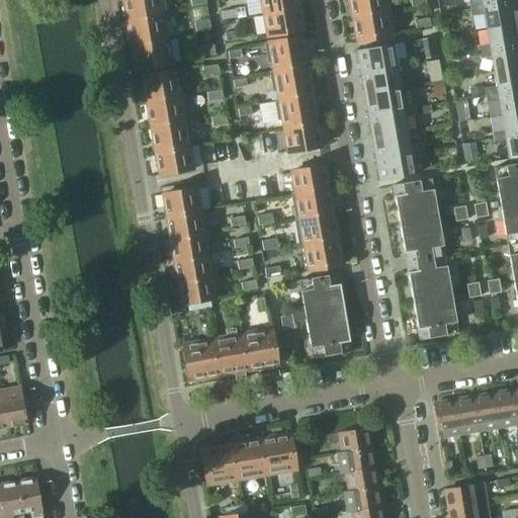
[(159,0),(122,0),(126,20),(162,14),(159,0)]
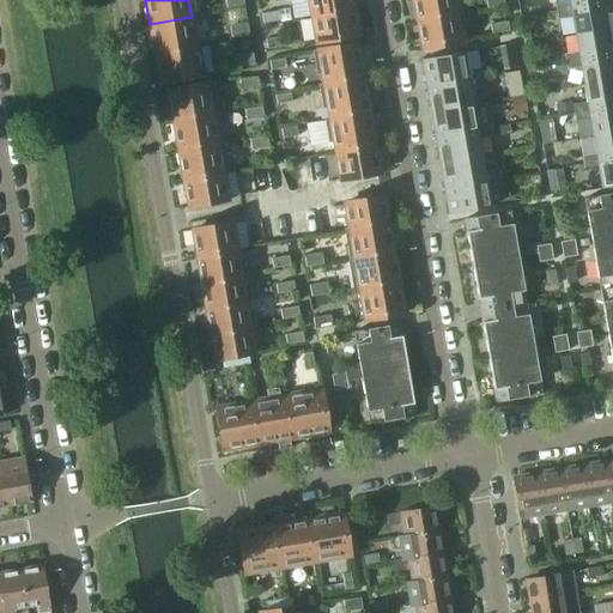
[(351,0),(308,0),(311,18),(353,11),(351,0)]
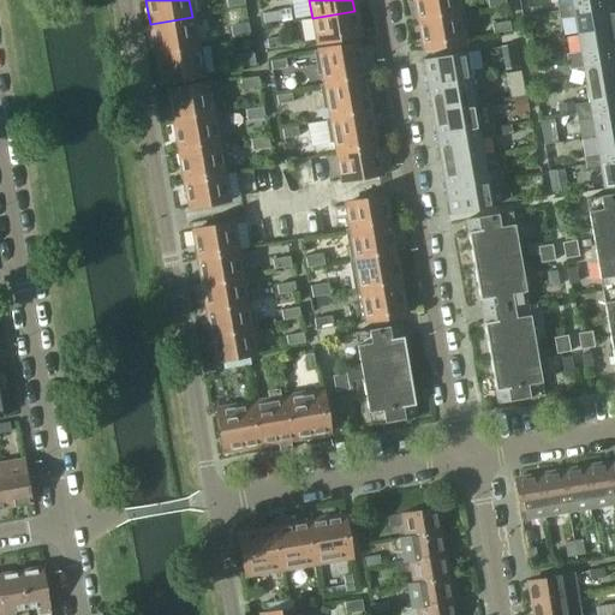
[(460,0),(415,0),(419,23),(463,15),(464,15),(463,12),(457,13),(455,5),(461,4),(460,0)]
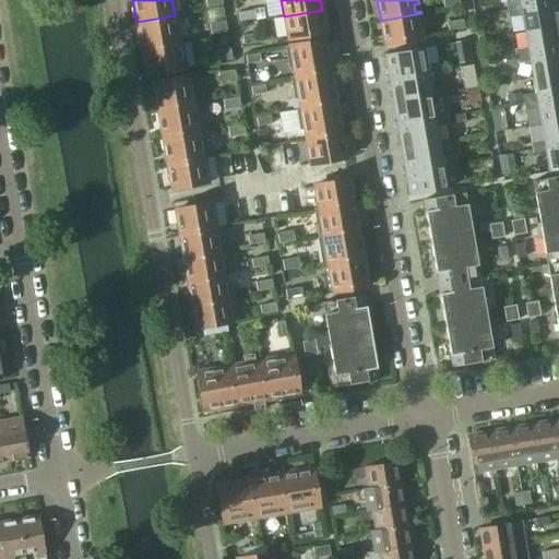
[(483,11),(480,0),(471,0),(473,12),(483,11)]
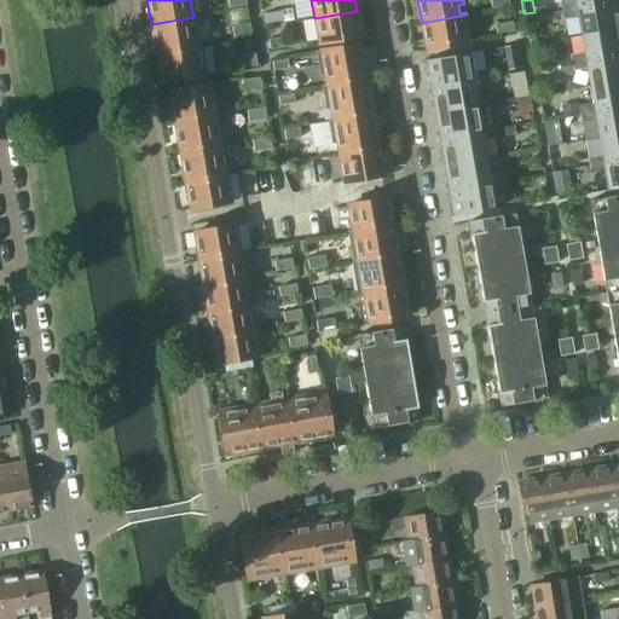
[(560,4),(561,12),(618,1),(617,0),(573,0),(574,1),(560,4)]
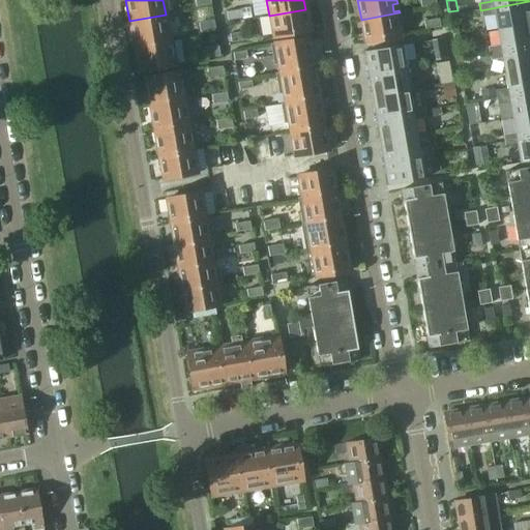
[(529,9),(529,1),(480,10),(481,17),(494,15),(497,30),(529,24),(529,9)]
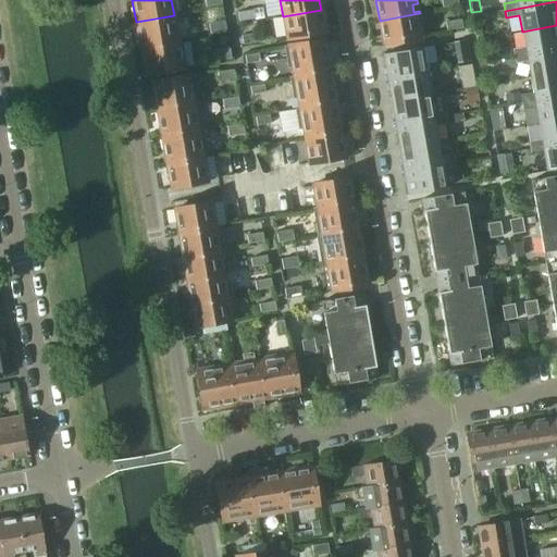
[(252,10),(237,13),(238,22),(254,19),(252,10)]
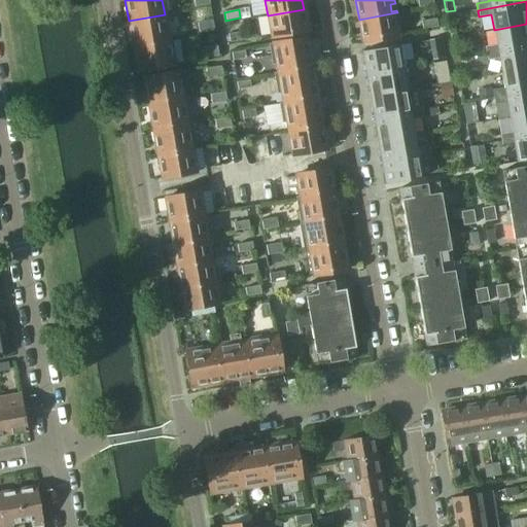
[(304,9),(268,15),(272,37),(308,31),(304,9)]
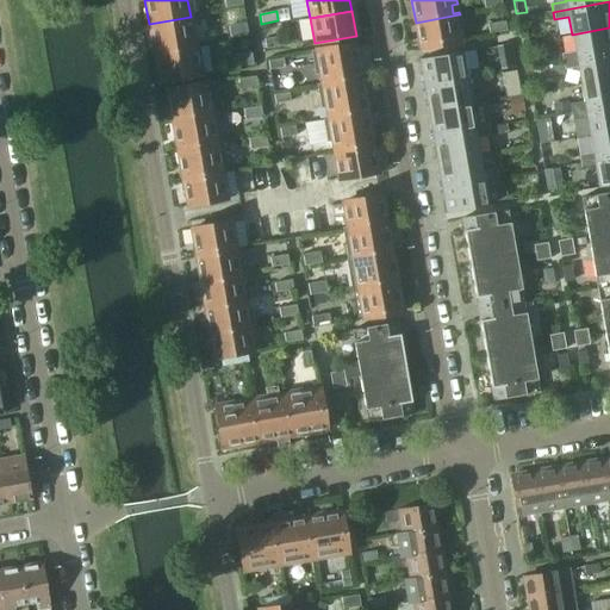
[(456,30),(462,30),(459,14),(416,23),(421,49),(458,42),(456,30)]
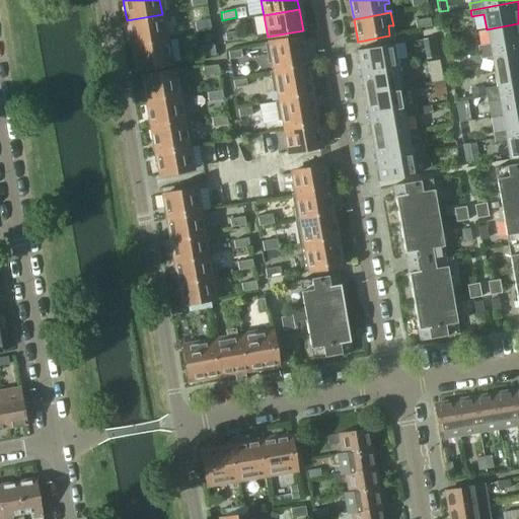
[(162,14),(127,20),(131,46),(166,40),(162,14)]
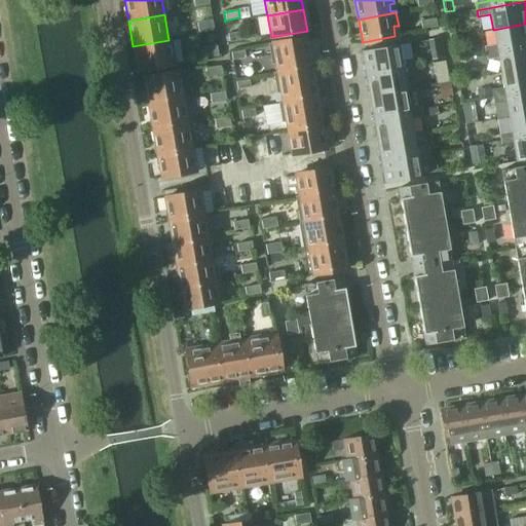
[(435,19),(419,22),(421,29),(436,27),(435,19)]
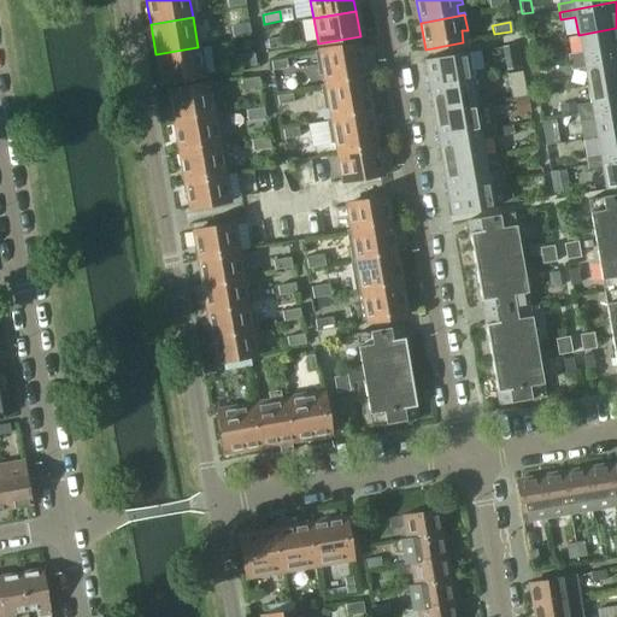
[(250,35),(248,24),(230,27),(233,39),(250,35)]
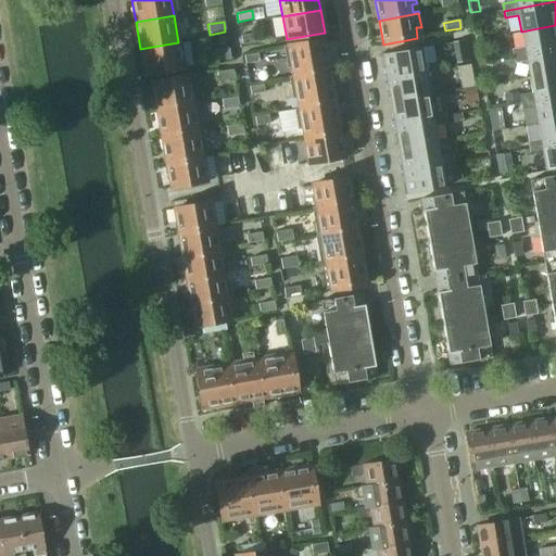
[(555,25),(521,32),(523,47),(510,49),(512,57),(555,49),(555,25)]
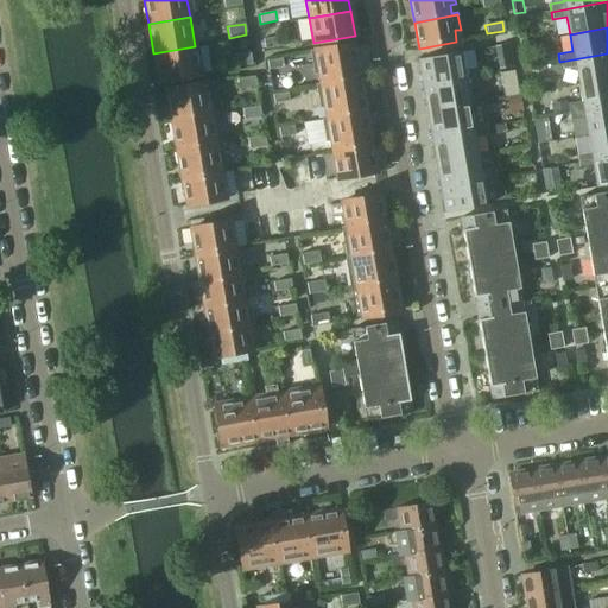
[(280,37),(263,39),(265,49),(282,45),(280,37)]
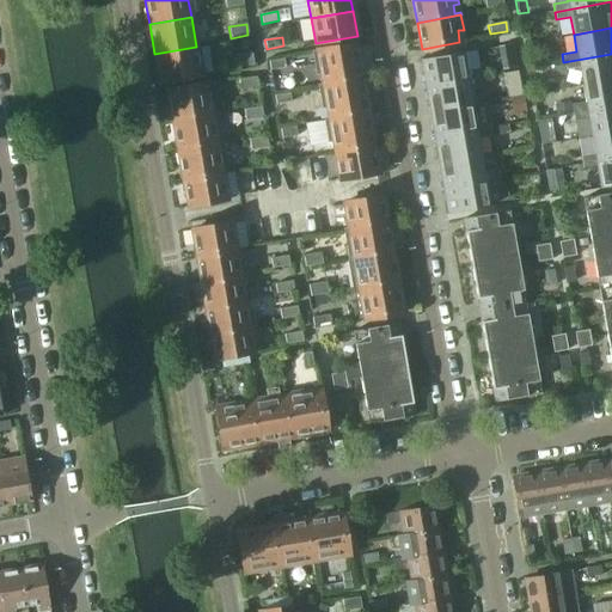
[(317,85),(318,87),(361,80),(355,43),(311,51),(316,75),(322,74),(323,84),(317,85)]
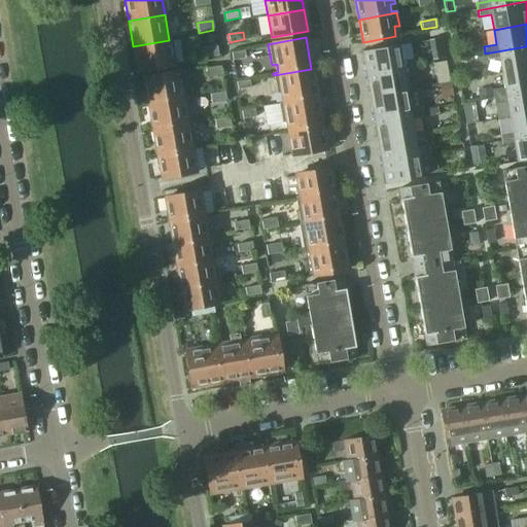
[(169,40),(133,46),(138,72),(173,66),(169,40)]
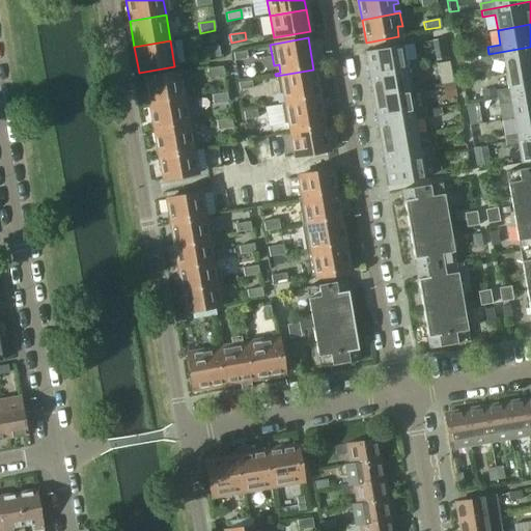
[(220,56),(218,46),(202,49),(204,58),(220,56)]
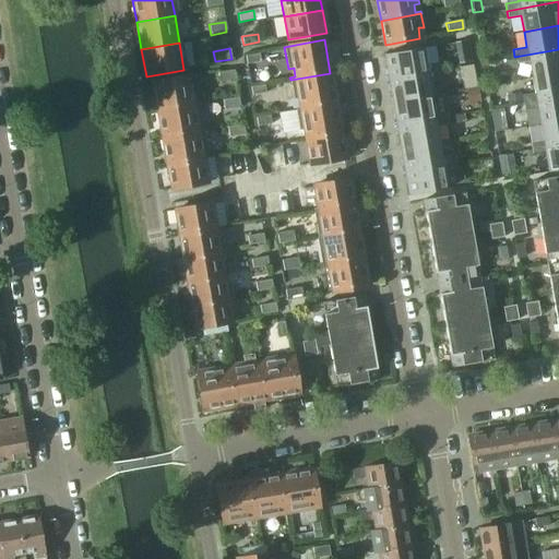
[(384,55),(388,79),(439,70),(438,63),(425,66),(421,48),(384,55)]
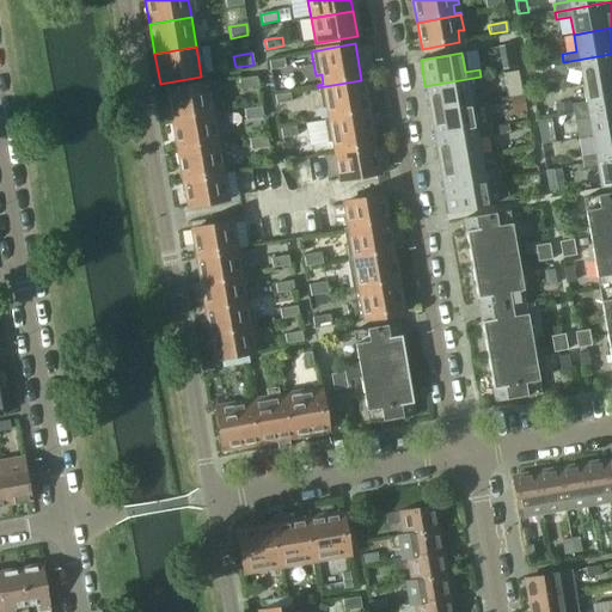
[(611,54),(563,62),(565,71),(579,68),(582,85),(611,79),(611,54)]
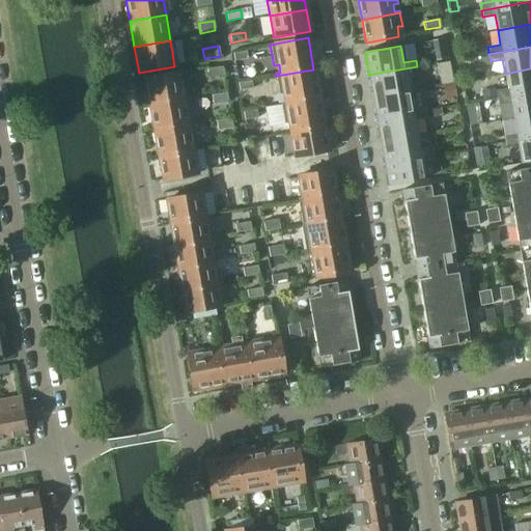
[(232,53),(234,61),(247,58),(246,51),(232,53)]
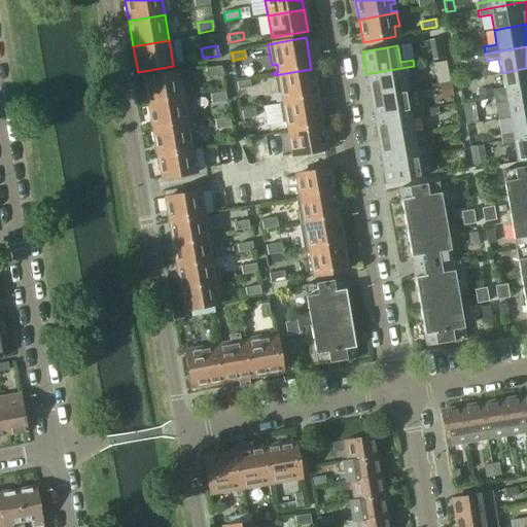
[(477,58),(478,66),(486,65),(485,56),(477,58)]
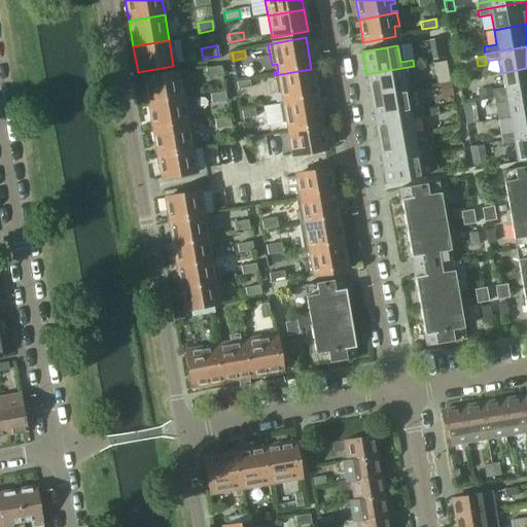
[(221,76),(219,66),(205,69),(207,78),(221,76)]
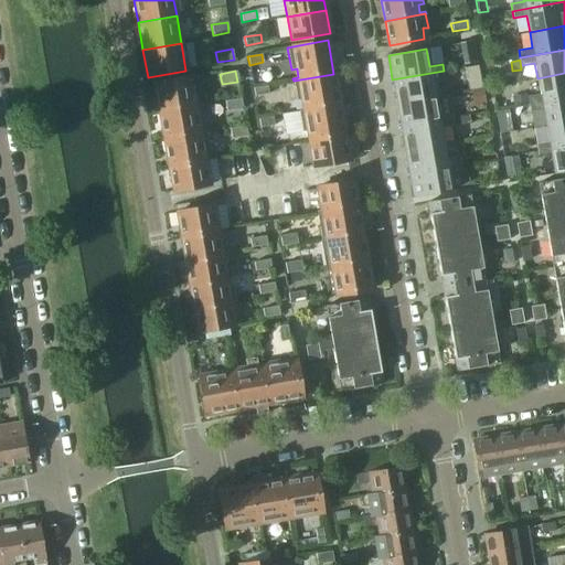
[(444,71),(392,80),(396,104),(435,97),(432,81),(445,78),(444,71)]
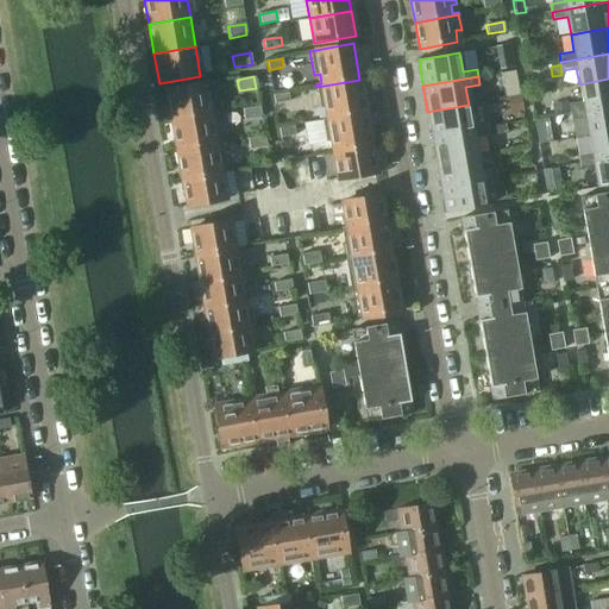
[(608,79),(579,85),(582,102),(569,105),(570,113),(608,105),(608,79)]
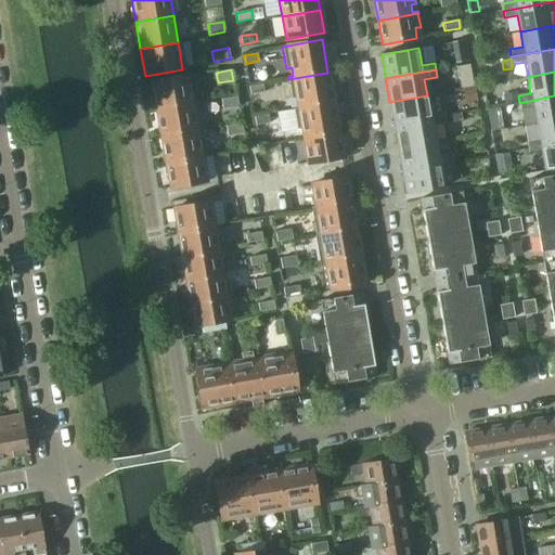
[(327,73),(288,79),(292,99),(297,98),(298,106),(293,107),(294,110),(333,103),(327,73)]
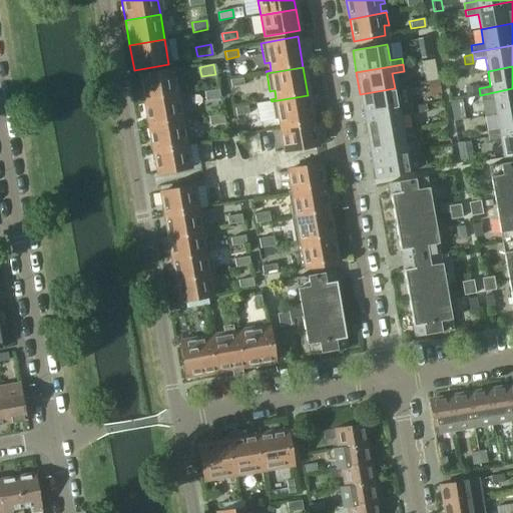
[(177,68),(140,75),(145,102),(181,95),(181,93),(176,94),(175,86),(179,85),(177,70),(177,68)]
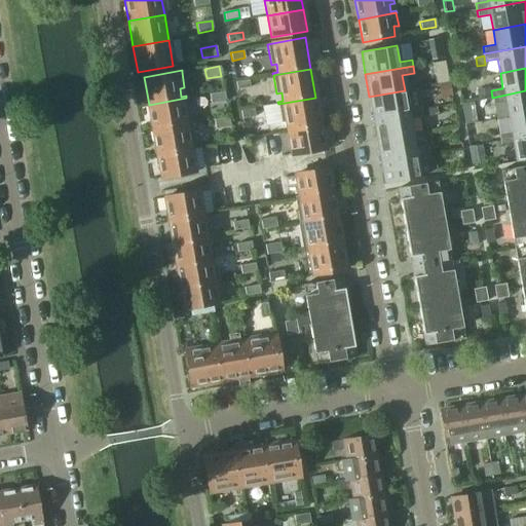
[(235,82),(237,89),(250,87),(249,80),(235,82)]
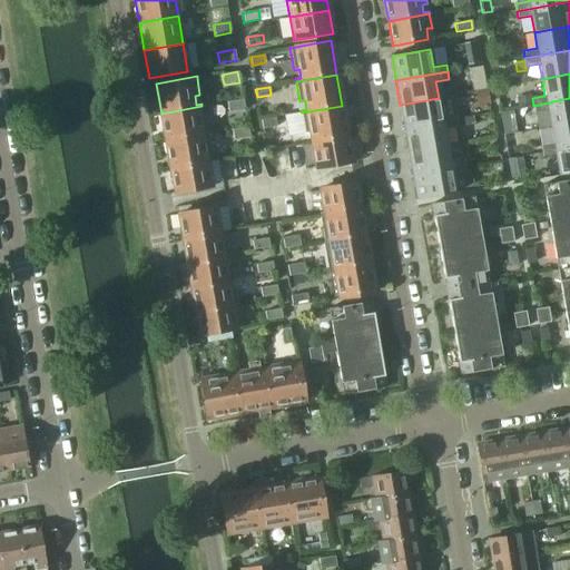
[(455,119),(452,96),(439,98),(400,105),(404,128),(455,119)]
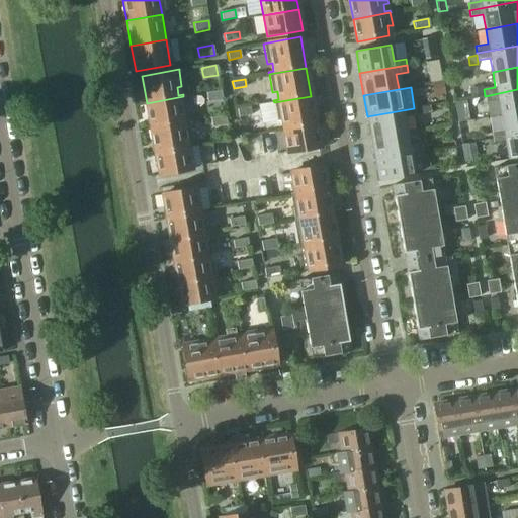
[(482,87),(469,89),(471,98),(483,96),(482,87)]
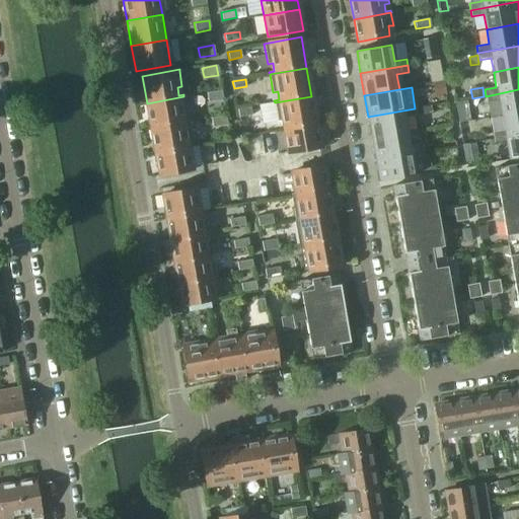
[(518,89),(486,96),(487,102),(499,100),(501,116),(518,112),(518,89)]
